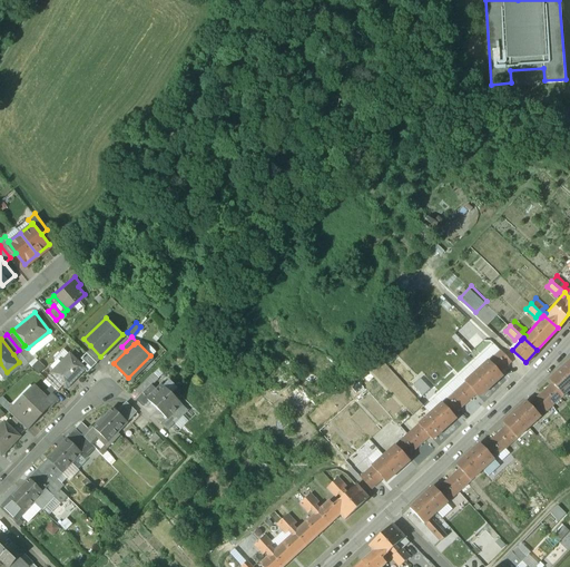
[(25,345),(19,350),(29,361),(35,357),(28,348),(27,348),(25,345)]
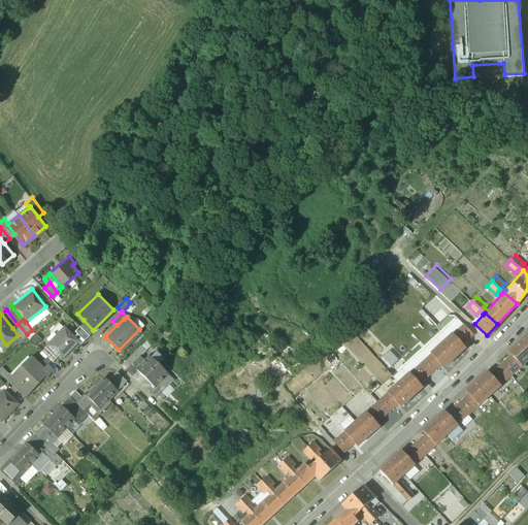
[(84,320),(79,325),(89,334),(93,330),(84,320)]
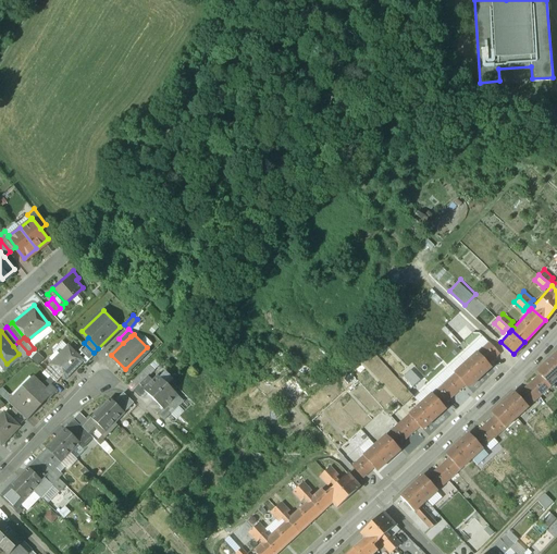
[(489,339),(478,349),(487,360),(499,351),(489,339)]
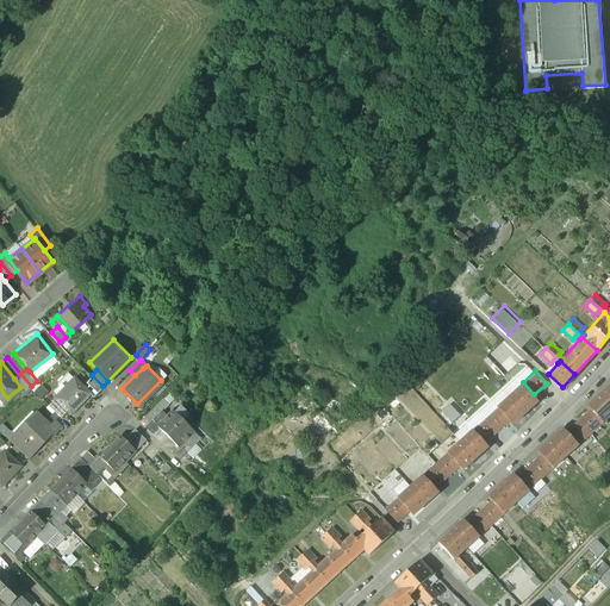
[(103,386),(92,375),(86,381),(97,392),(103,386)]
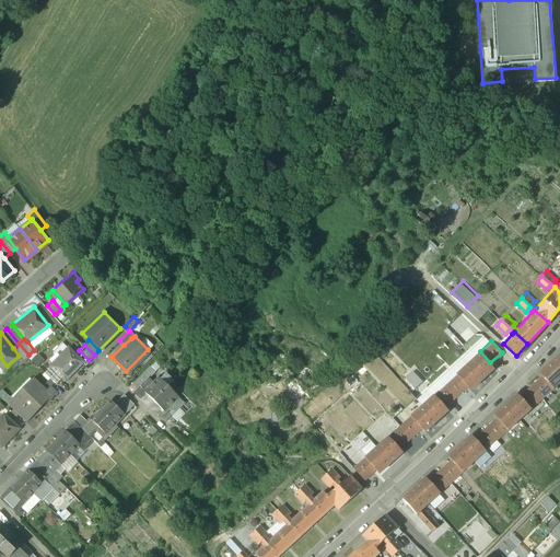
[(67,346),(49,364),(61,375),(65,379),(82,360),(67,346)]
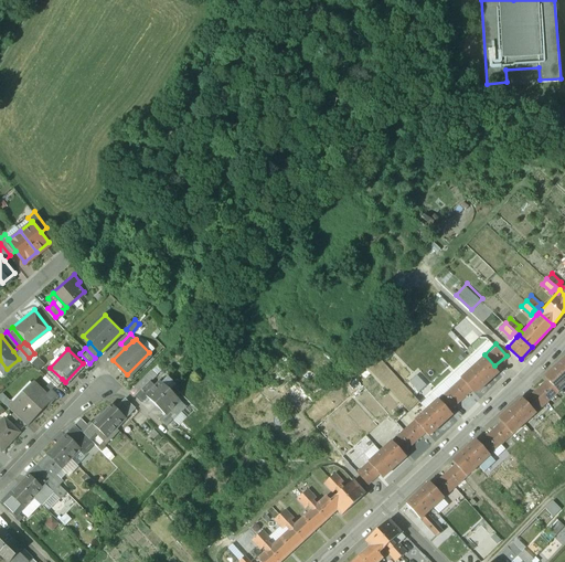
[(494,366),(484,354),(472,366),(487,380),(499,370),(494,366)]
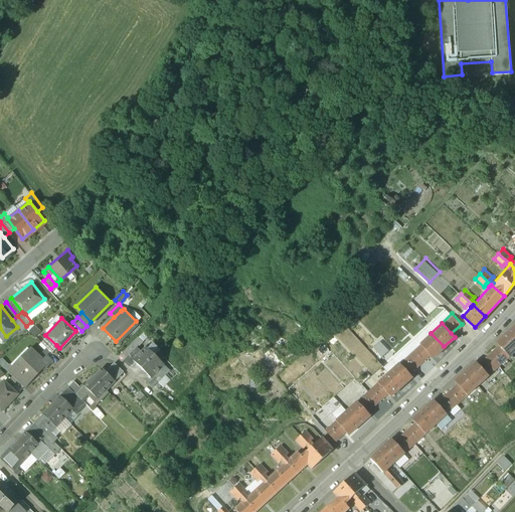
[(514,349),(514,338),(508,330),(497,340),(500,344),(510,354),(514,349)]
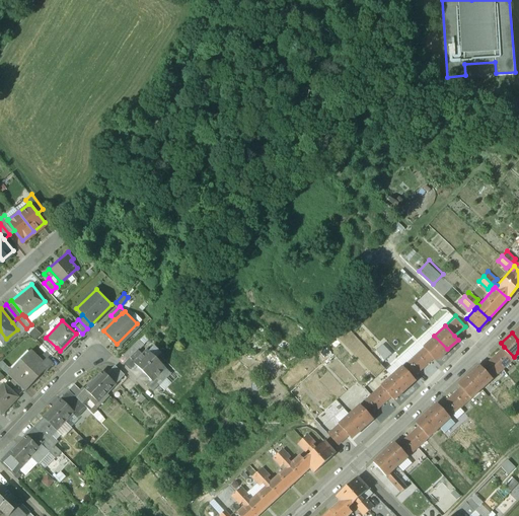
[(447,349),(434,336),(424,345),(434,356),(437,359),(447,349)]
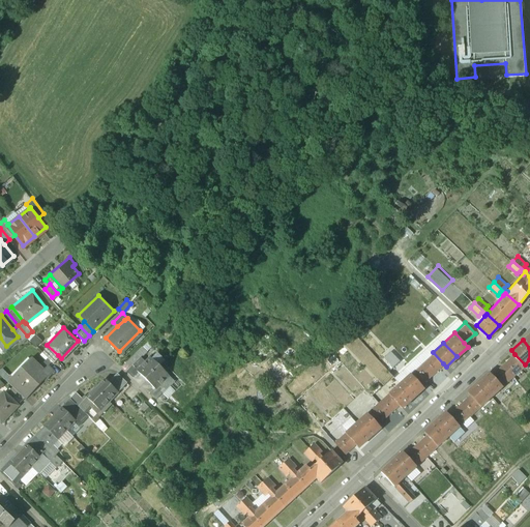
[(58,355),(47,345),(41,351),(53,361),(58,355)]
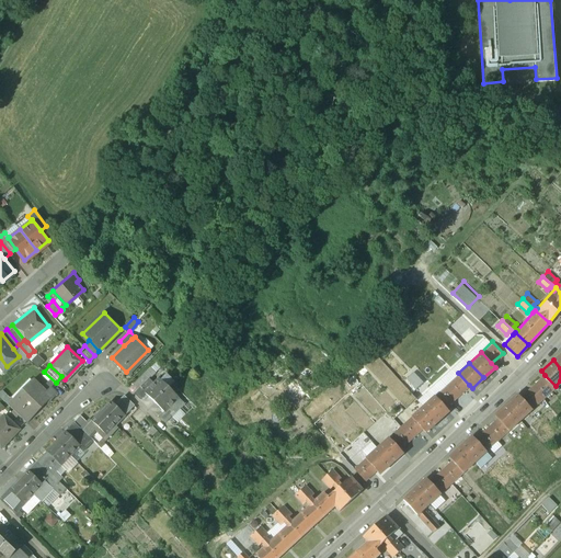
[(416,386),(424,379),(414,369),(408,376),(416,386)]
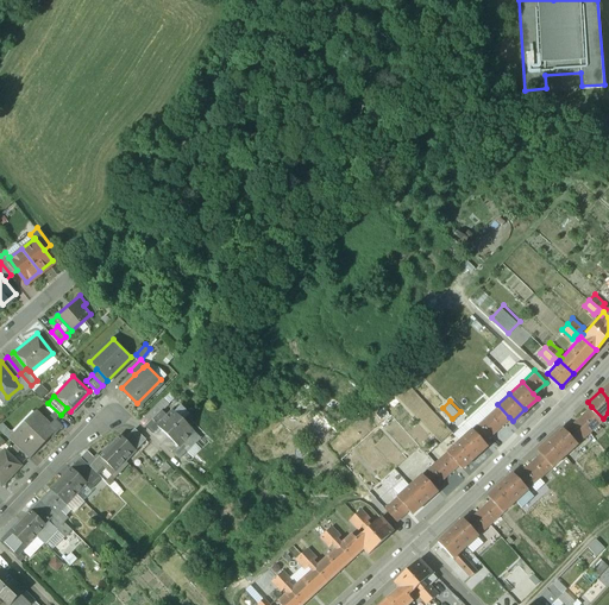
[(497,404),(485,416),(497,428),(509,417),(497,404)]
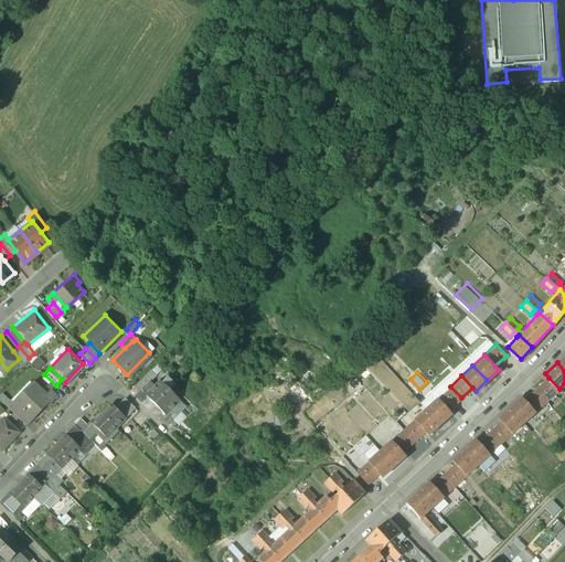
[(560,389),(548,378),(536,388),(547,400),(560,389)]
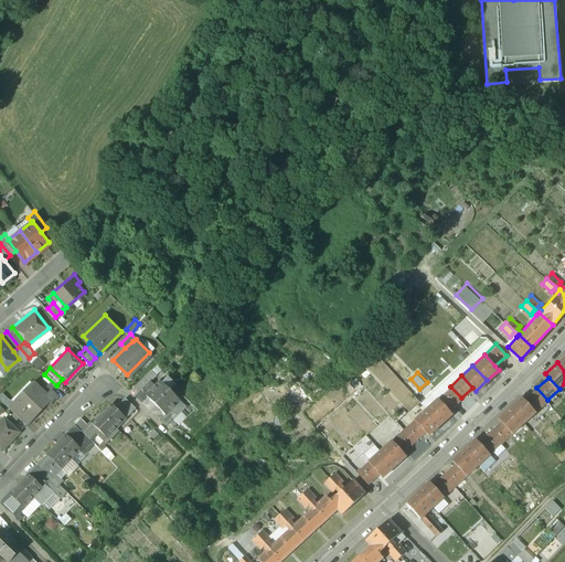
[(149,391),(146,394),(147,394),(157,404),(170,390),(160,380),(149,391)]
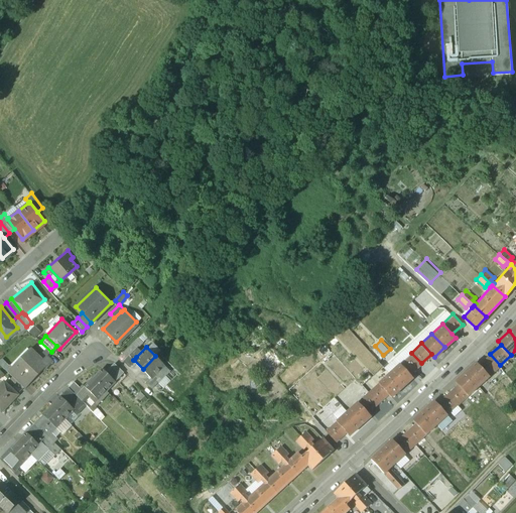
[(13,367),(21,375),(27,380),(37,370),(38,370),(45,363),(30,349),(13,367)]
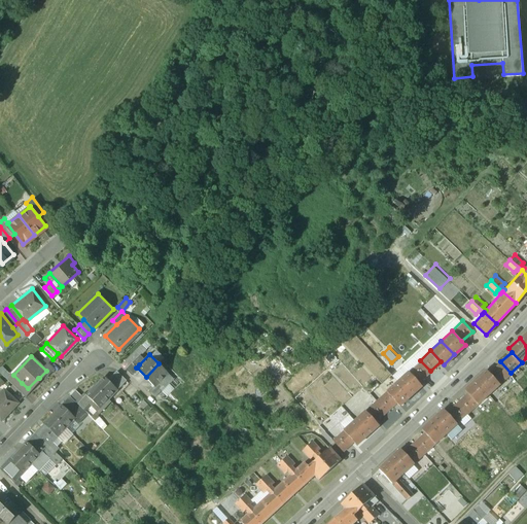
[(134,360),(127,368),(132,373),(137,368),(136,368),(139,364),(134,360)]
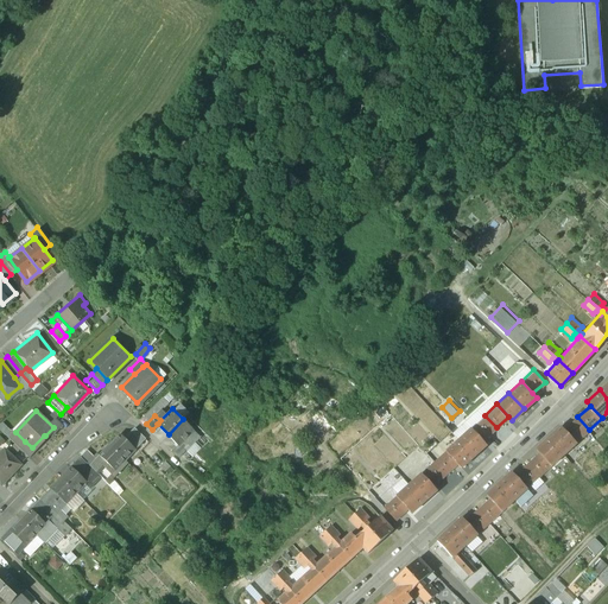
[(485,415),(472,426),(483,439),(496,427),(485,415)]
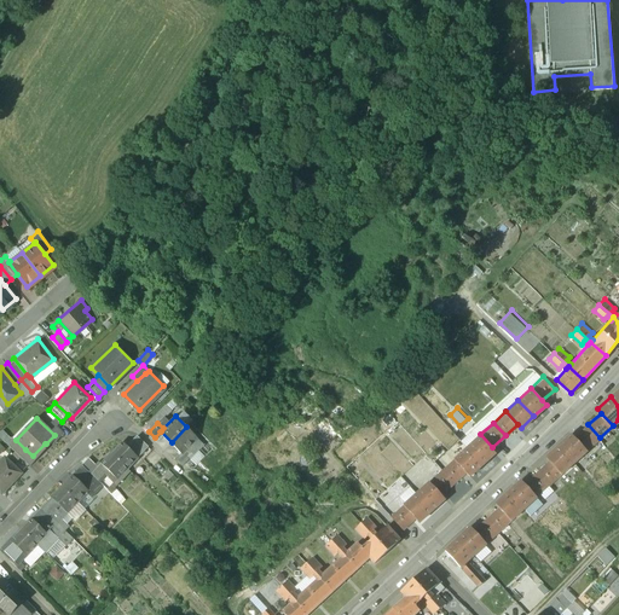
[(600,437),(588,424),(577,435),(588,448),(600,437)]
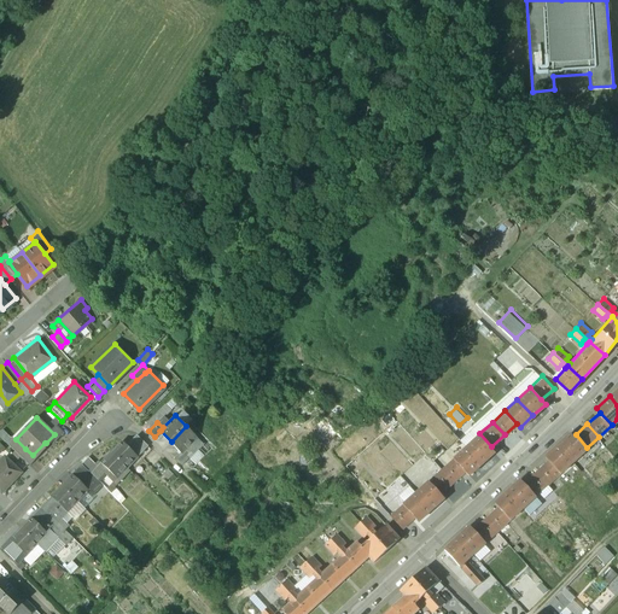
[(186,426),(172,442),(181,451),(182,452),(185,449),(197,437),(186,426)]
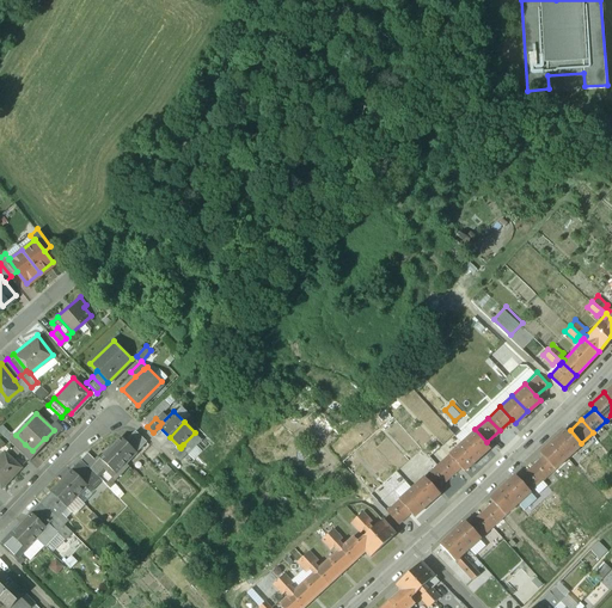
[(570,430),(567,427),(552,438),(568,455),(581,443),(570,430)]
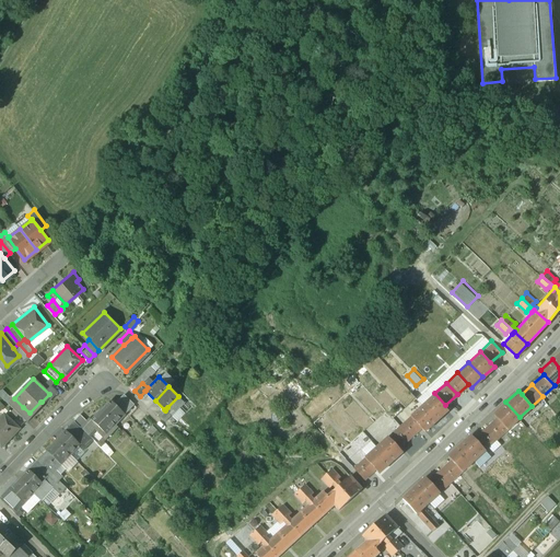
[(445,405),(434,393),(422,404),(436,419),(447,408),(445,405)]
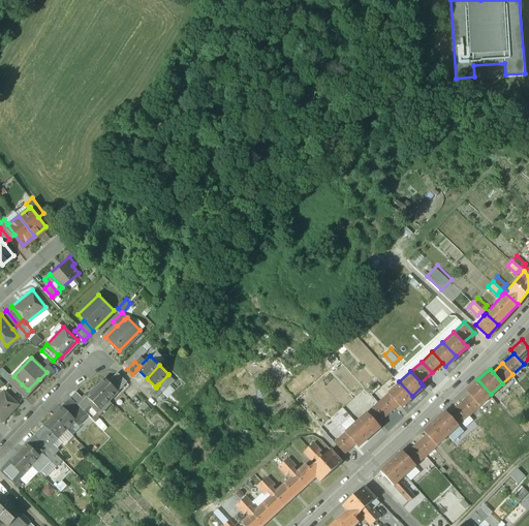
[(117,372),(109,380),(119,390),(127,381),(117,372)]
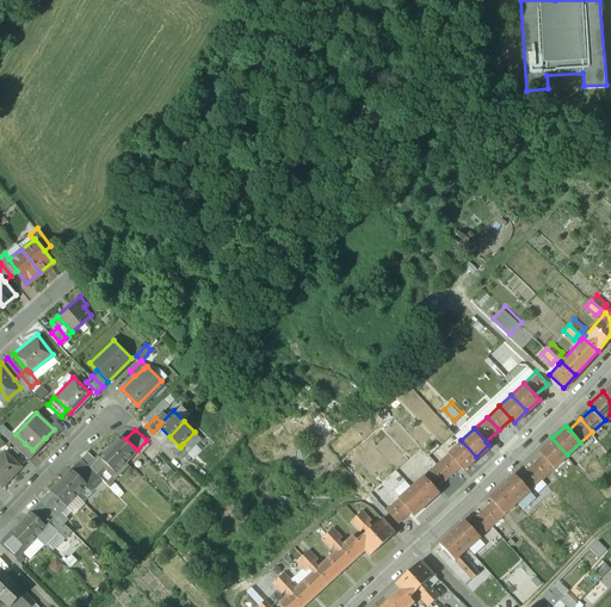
[(25,444),(16,434),(13,432),(7,438),(19,450),(25,444)]
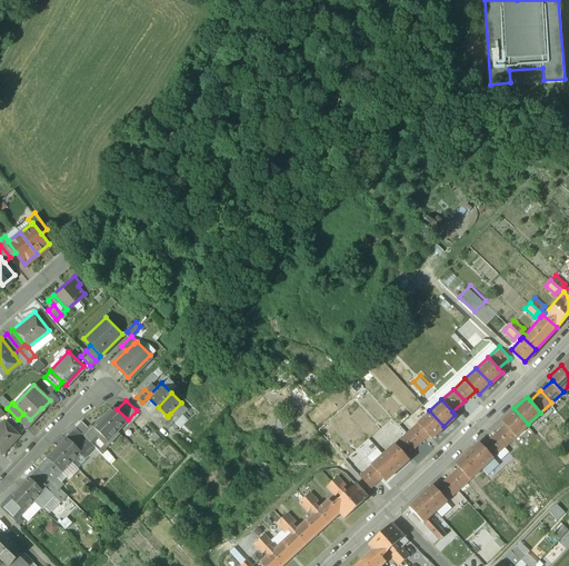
[(117,409),(113,406),(103,416),(118,430),(128,419),(117,409)]
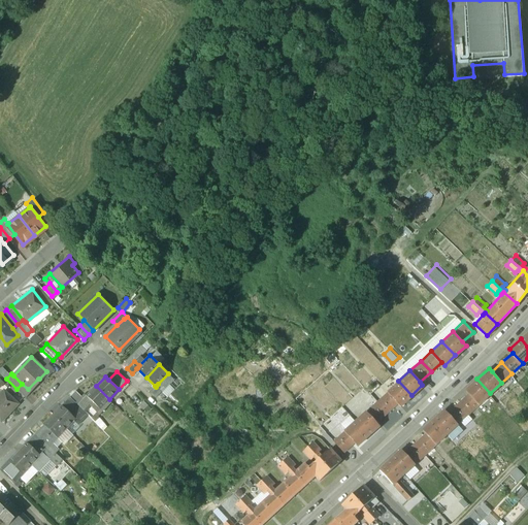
[(490,393),(476,379),(465,389),(469,393),(479,403),(490,393)]
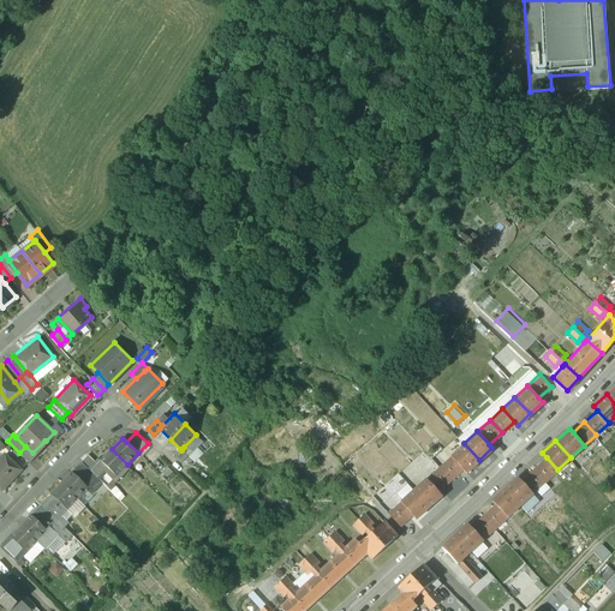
[(479,460),(464,443),(452,455),(464,467),(466,471),(479,460)]
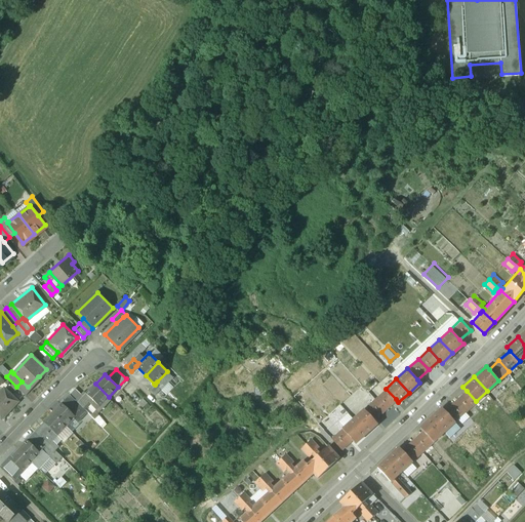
[(155,385),(154,384),(150,389),(154,394),(162,386),(157,382),(155,385)]
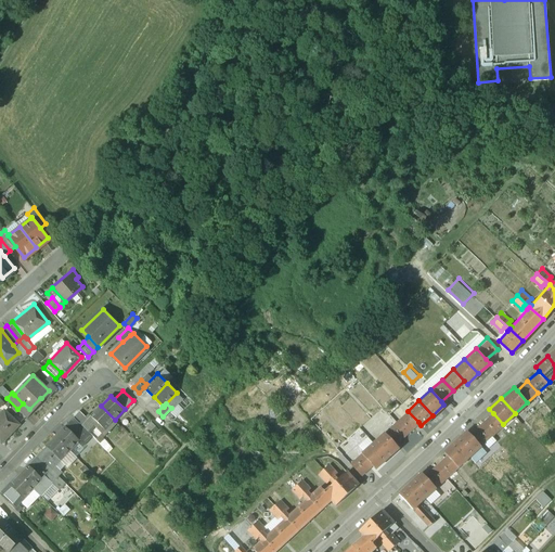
[(115,420),(101,406),(91,415),(97,421),(105,429),(115,420)]
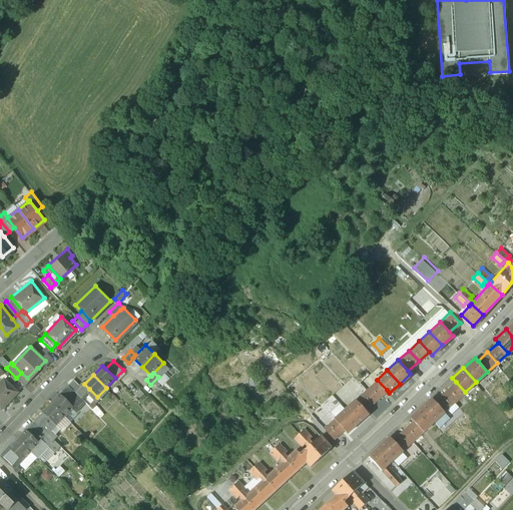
[(0,407),(16,391),(3,378),(0,380),(0,407)]
